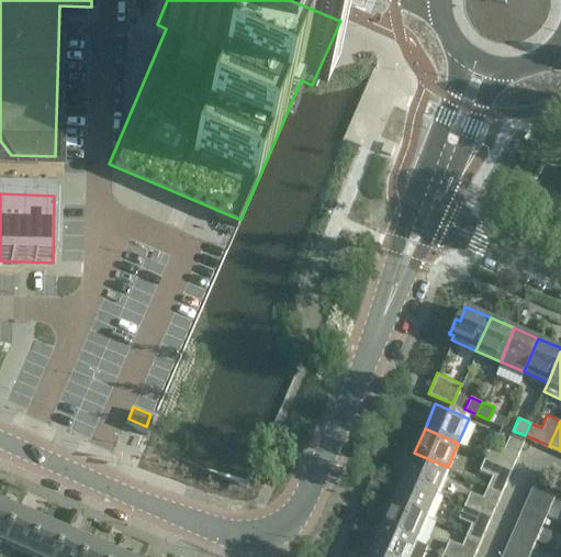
[(491,443),(485,455),(512,466),(512,465),(511,465),(515,455),(516,455),(522,442),(509,436),(504,448),(491,443)]
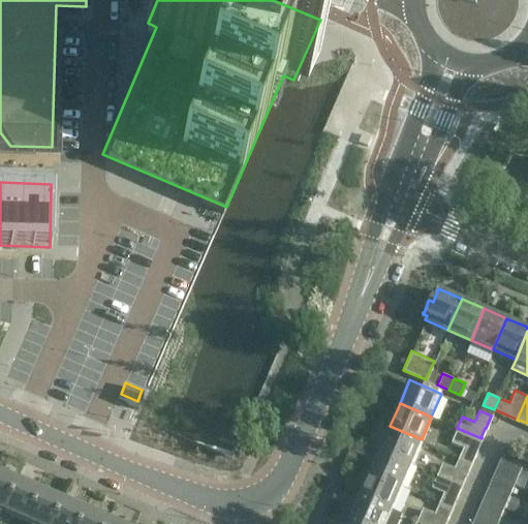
[(411,462),(422,439),(390,426),(380,449),(411,462)]
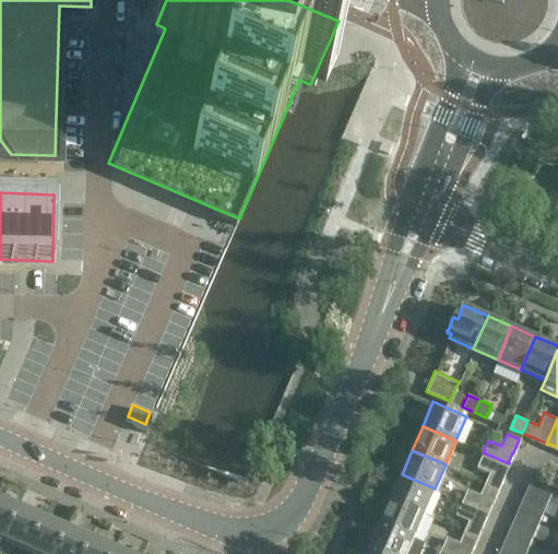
[(508,466),(509,463),(483,452),(477,466),(490,471),(486,482),(498,487),(503,474),(502,474),(507,464),(508,466)]
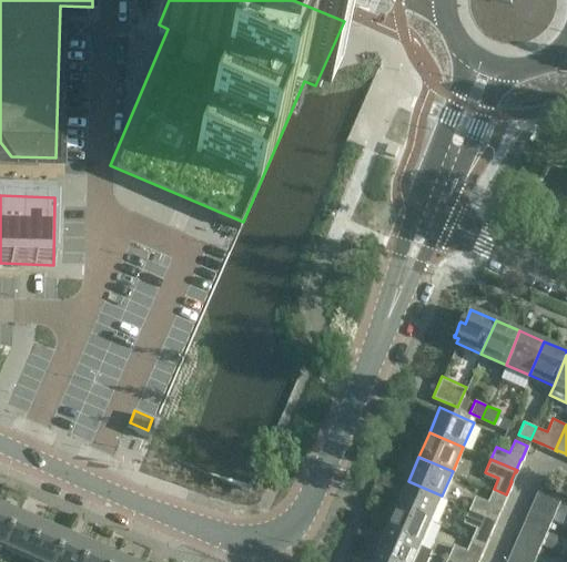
[(431,520),(442,496),(408,481),(397,506),(431,520)]
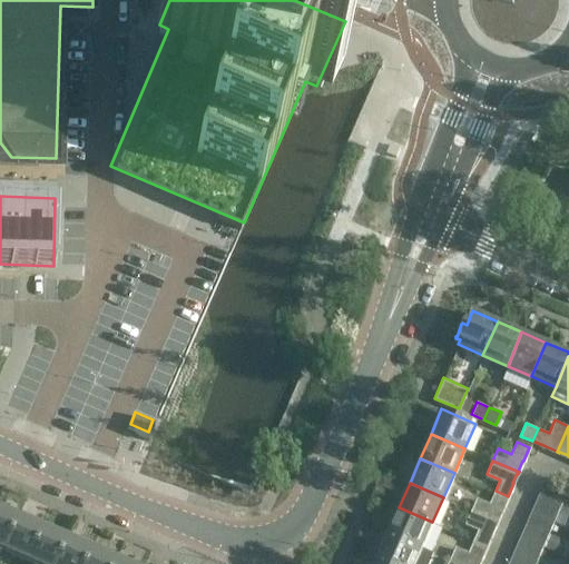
[(537,501),(532,510),(553,518),(563,495),(541,486),(536,500),(537,501)]
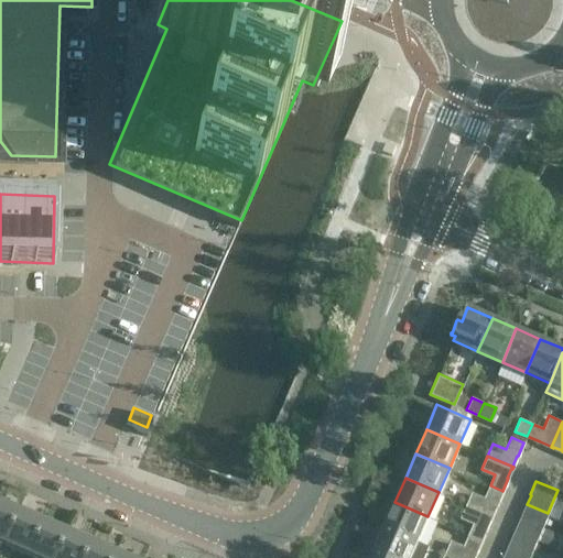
[(497,504),(502,491),(490,485),(485,498),(472,491),(466,504),(491,515),(493,514),(491,514),(496,504),(497,504)]
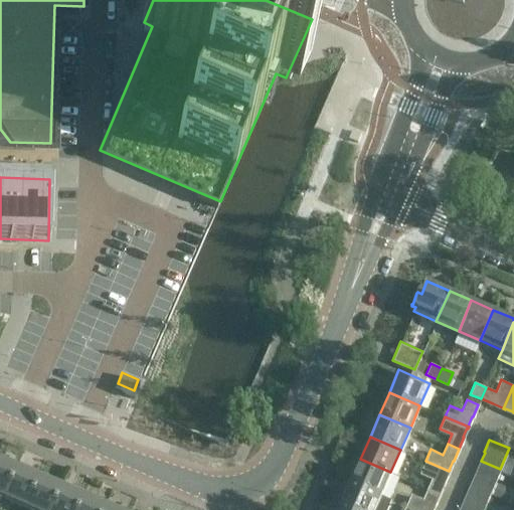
[(0,494),(2,495),(15,465),(0,457),(0,494)]
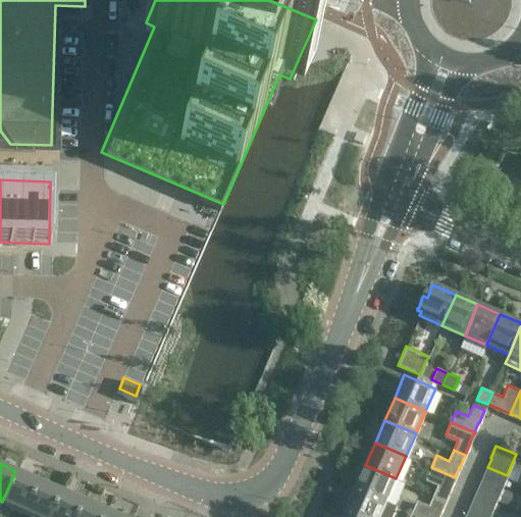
[(386,501),(396,478),(365,465),(355,487),(386,501)]
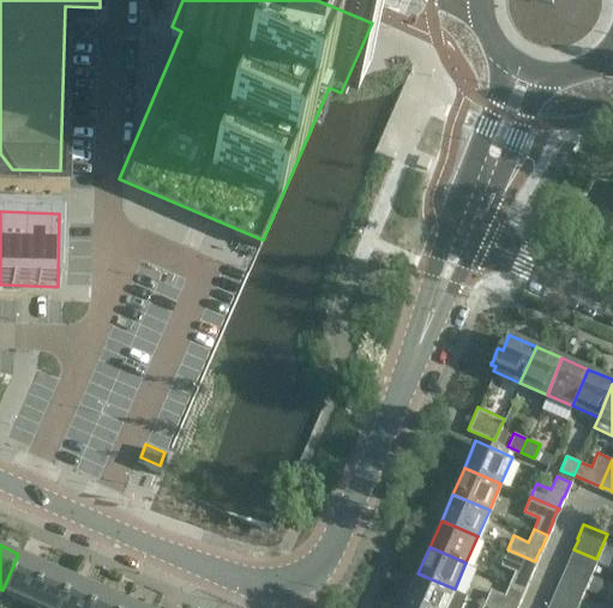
[(596,559),(574,549),(572,548),(565,565),(566,565),(563,575),(586,585),(596,559)]
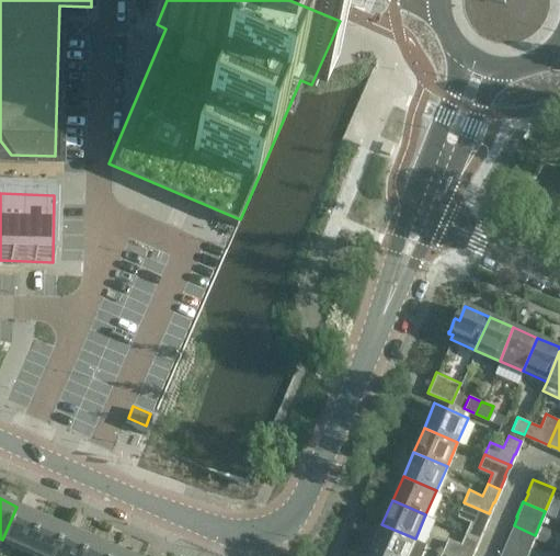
[(489,515),(489,513),(464,502),(458,515),(471,521),(466,533),(479,539),(484,524),(483,524),(488,514),(489,515)]
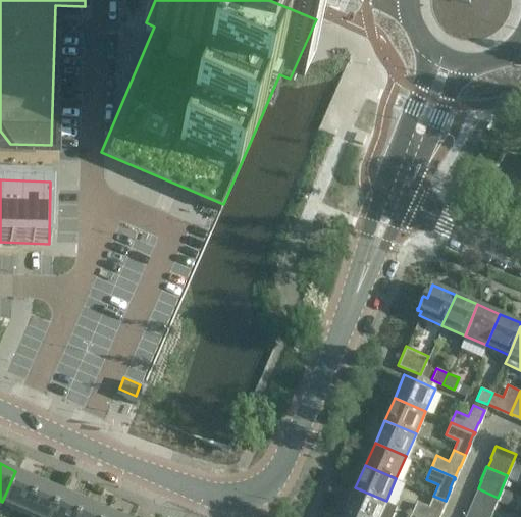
[(24,512),(38,481),(15,471),(2,502),(24,512)]
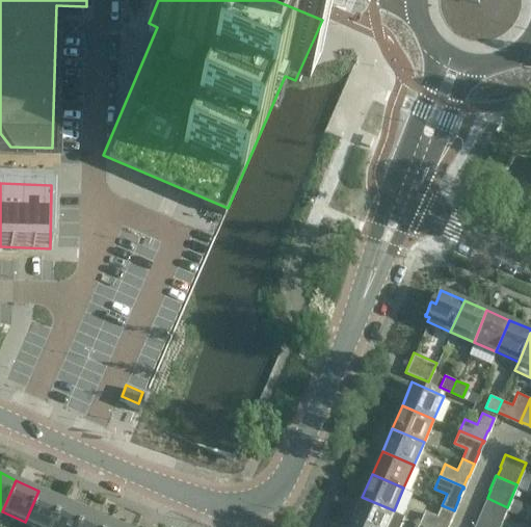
[(37,526),(49,526),(61,500),(38,491),(25,522),(37,526)]
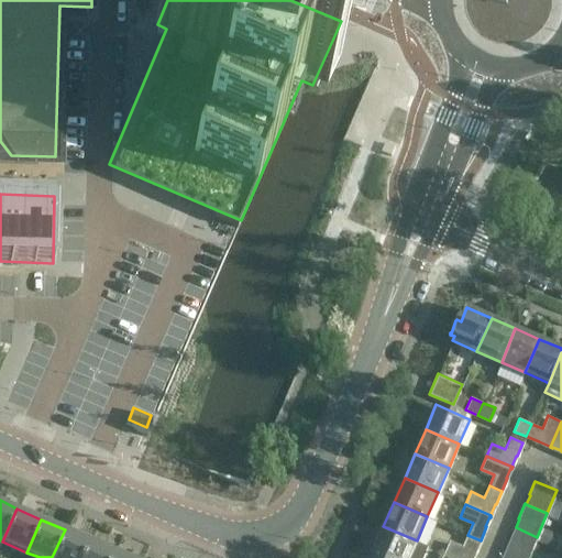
[(421,557),(428,546),(417,540),(383,526),(373,550),(389,557),(421,557)]
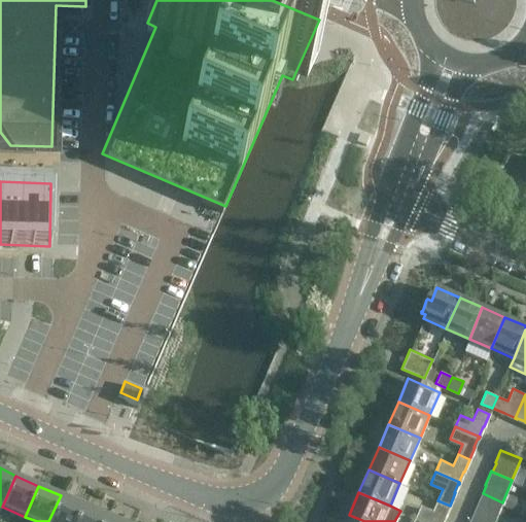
[(493,521),(502,502),(483,493),(482,493),(476,508),(477,508),(472,516),(487,521),(493,521)]
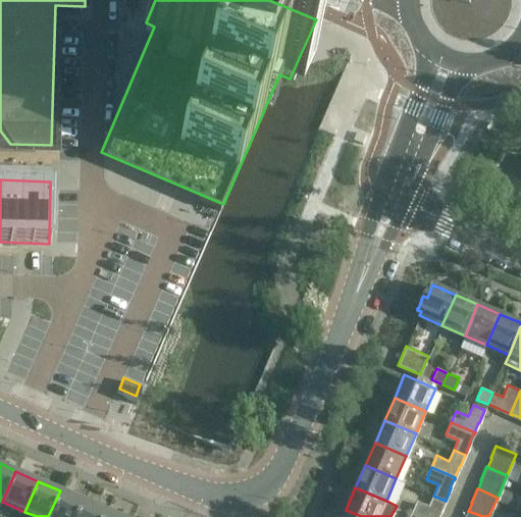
[(75,516),(83,501),(60,490),(48,516),(75,516)]
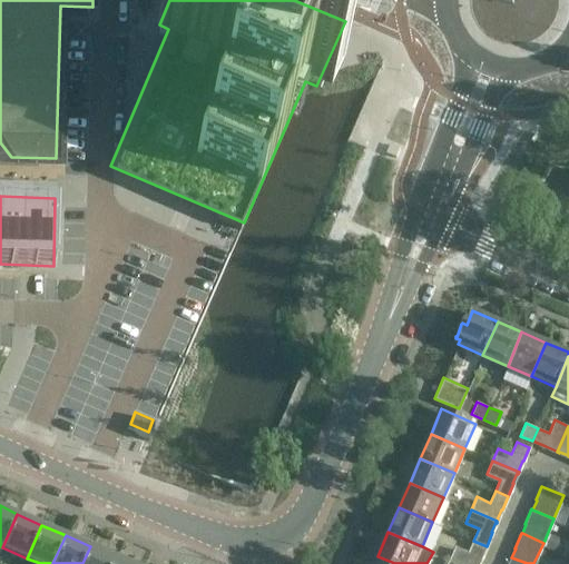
[(481,558),(487,546),(473,541),(469,552),(455,546),(450,558),(462,563),(477,563),(480,558),(481,558)]
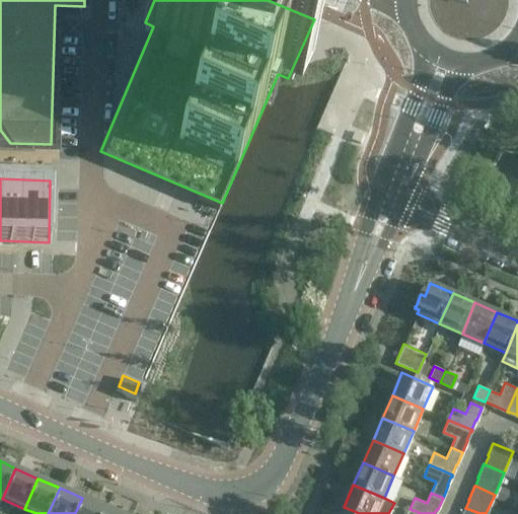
[(101,513),(104,507),(82,498),(75,513),(101,513)]
